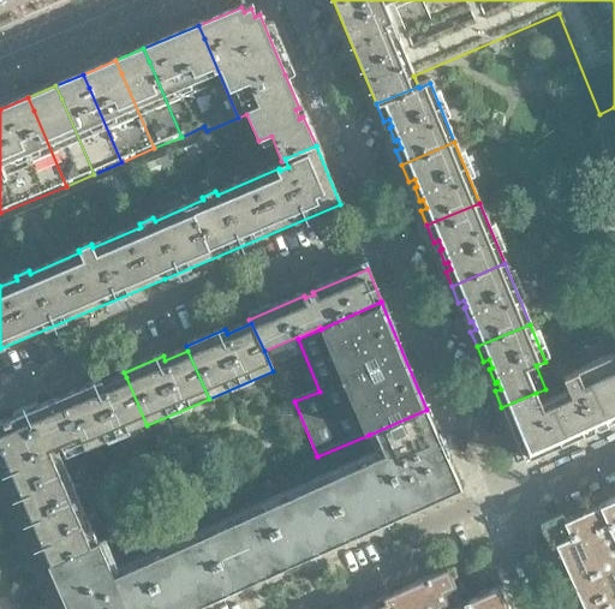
[(614,356),(599,364),(614,400),(614,356)]
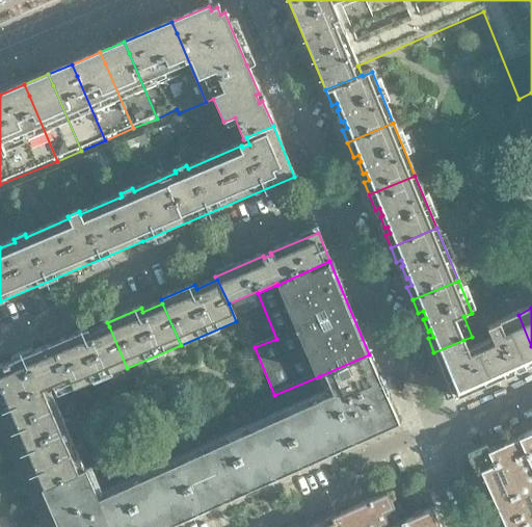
[(531,366),(531,346),(519,315),(487,328),(495,345),(471,356),(463,340),(433,352),(454,401),(505,378),(503,373),(523,365),(525,370),(531,366)]
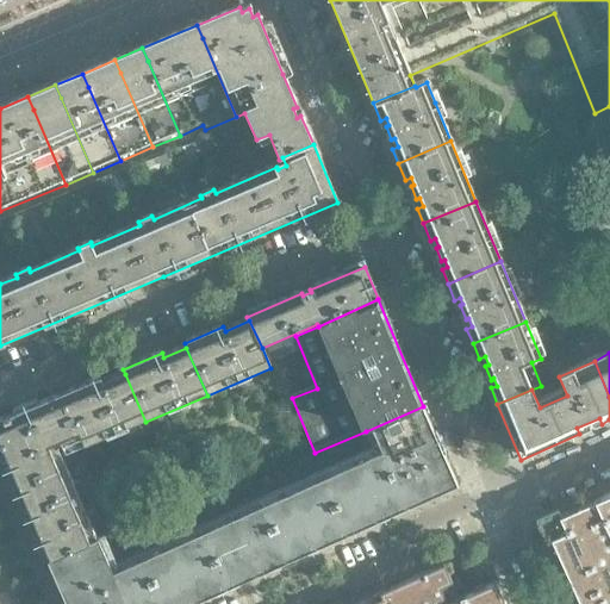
[(145,422),(125,374),(103,384),(100,379),(62,396),(85,448),(145,422)]
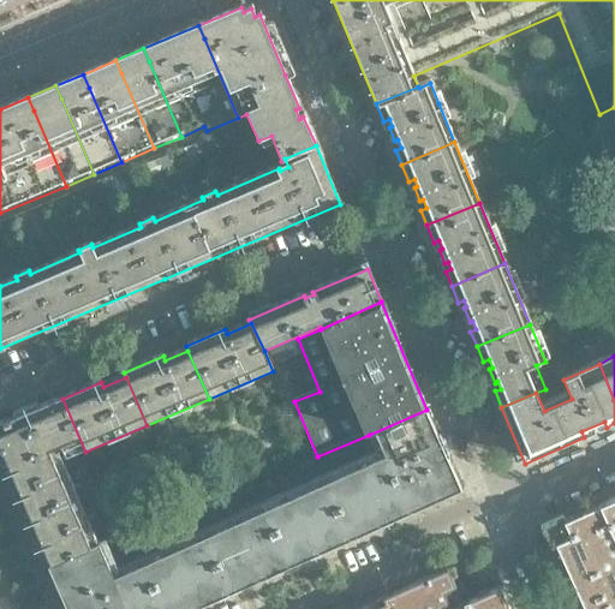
[(73,491),(61,463),(85,452),(63,399),(0,425),(0,455),(3,455),(7,466),(5,467),(31,529),(48,568),(97,547),(79,503),(95,496),(90,484),(73,491)]
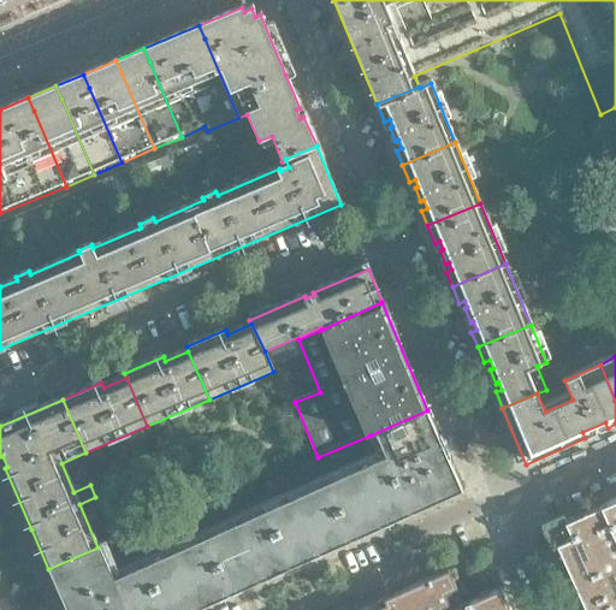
[(462,492),(448,461),(426,413),(375,436),(386,459),(412,515),(462,492)]
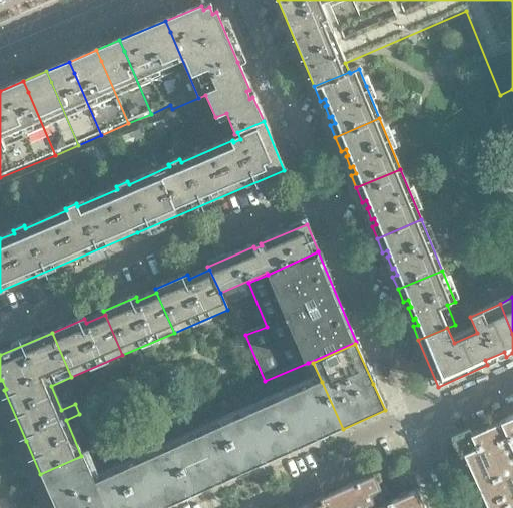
[(343,429),(322,382),(270,405),(291,452),(343,429)]
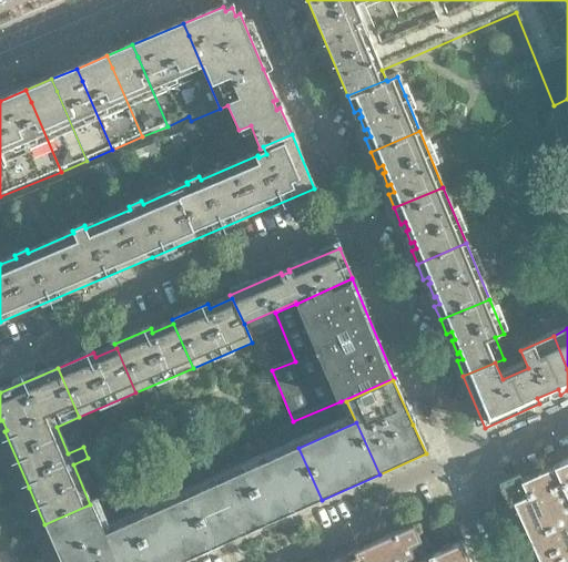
[(322,500),(298,448),(242,473),(264,525),(322,500)]
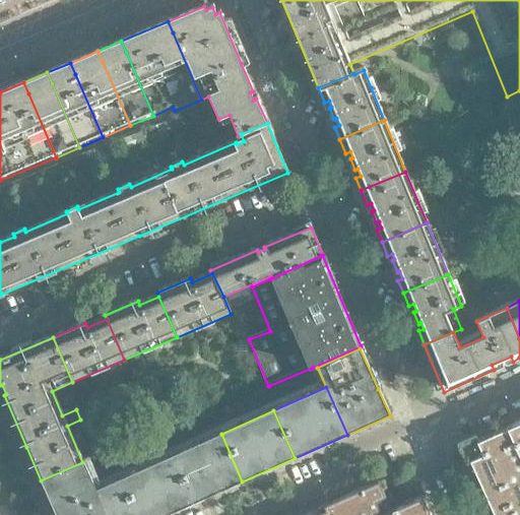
[(519,424),(503,432),(519,467),(519,424)]
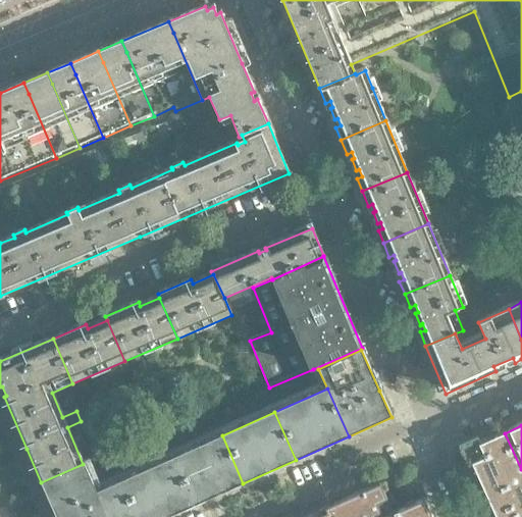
[(521,469),(505,433),(479,445),(477,440),(458,449),(467,468),(472,466),(493,514),(521,501),(521,469)]
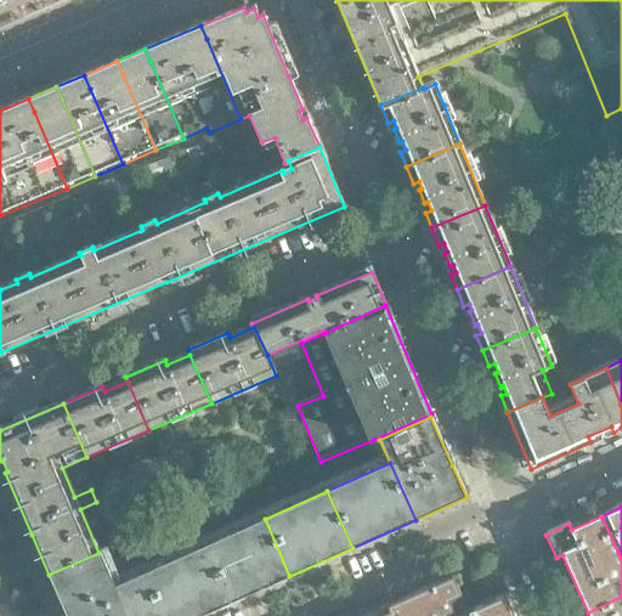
[(289,576),(265,519),(208,544),(233,602),(289,576)]
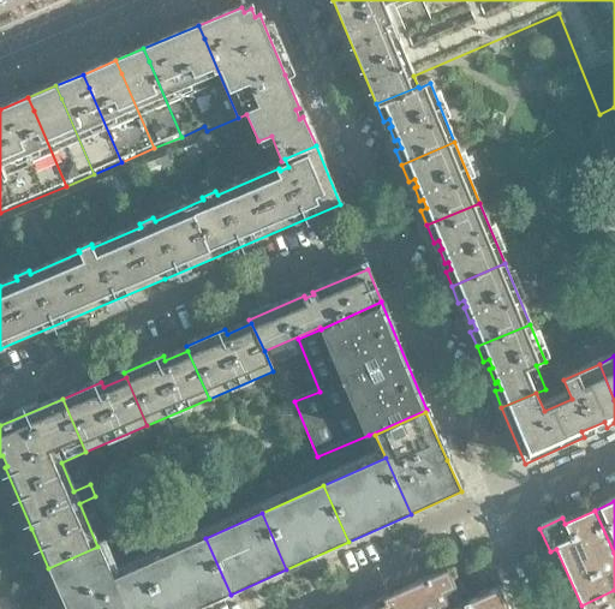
[(199,608),(231,595),(206,538),(144,566),(162,608),(199,608)]
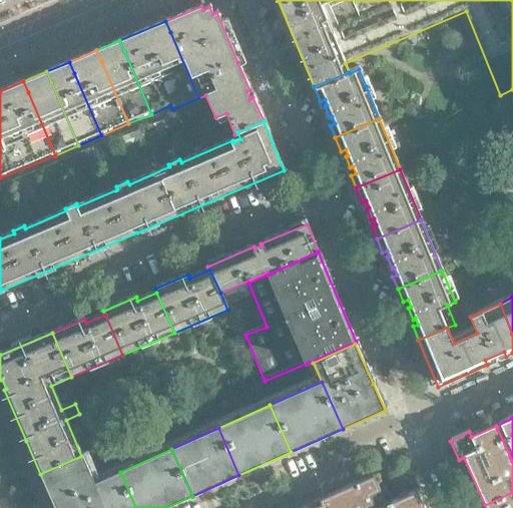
[(105,507),(94,484),(82,455),(81,456),(40,474),(55,507),(105,507)]
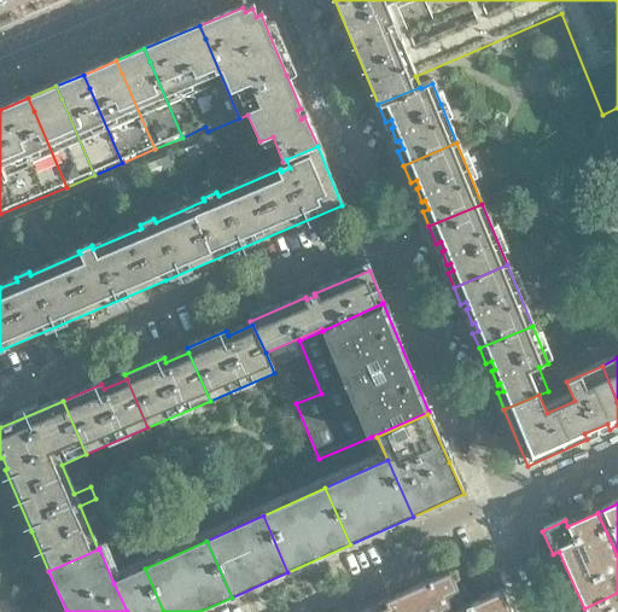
[(163,611),(145,569),(114,583),(127,611),(163,611)]
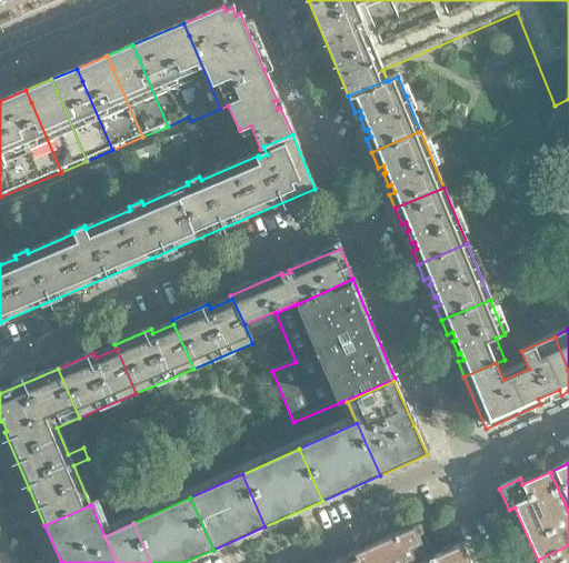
[(425,562),(428,561),(423,551),(429,549),(419,528),(375,546),(381,562),(425,562)]
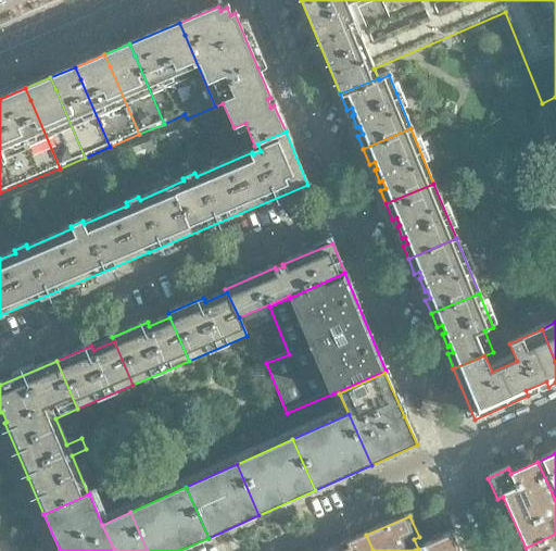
[(459,550),(452,534),(418,549),(415,550),(459,550)]
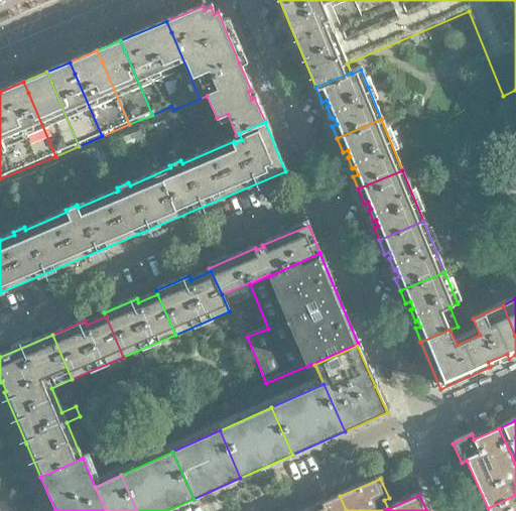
[(515,510),(515,495),(488,508),(489,510),(515,510)]
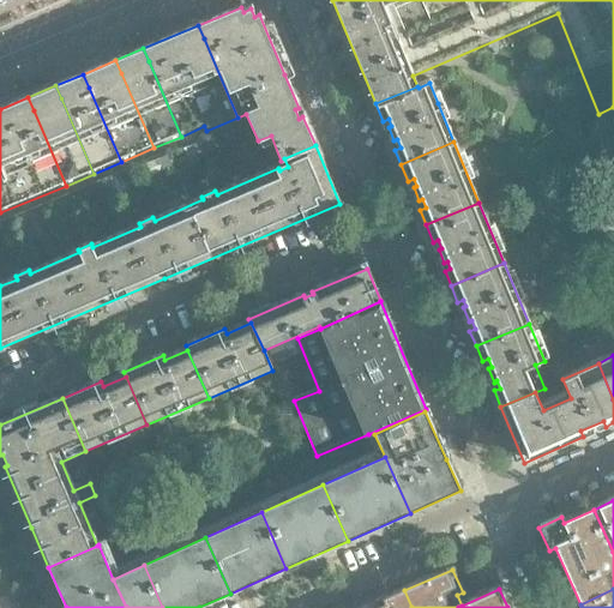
[(411,607),(404,590),(381,601),(384,607),(411,607)]
